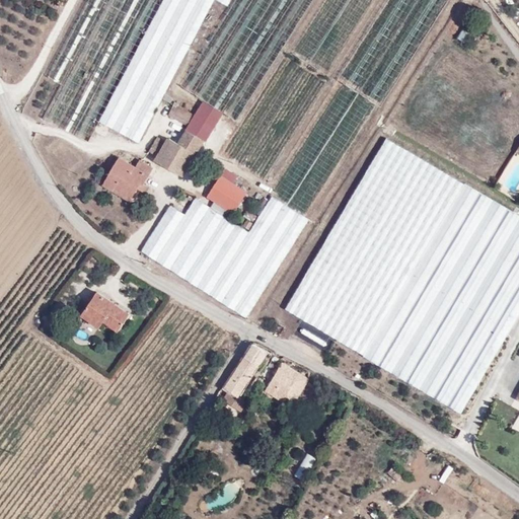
[(213,0),(218,0),(226,4),(227,0),(87,0),(80,14),(48,76),(60,82),(43,117),(87,141),(98,121),(138,141),(195,34),(213,0)]
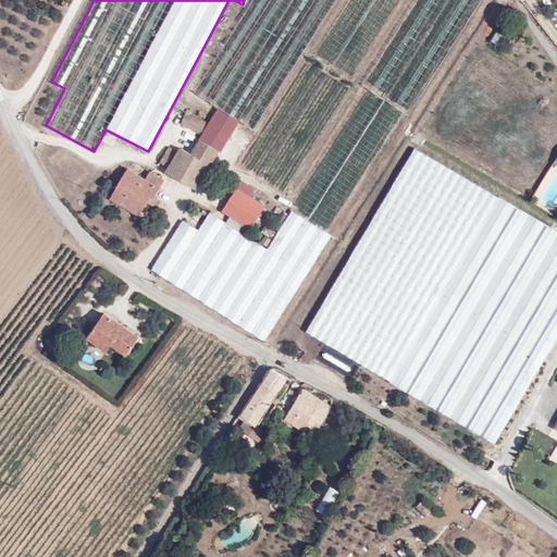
[(499,47),(507,38),(498,32),(492,41),(499,47)]
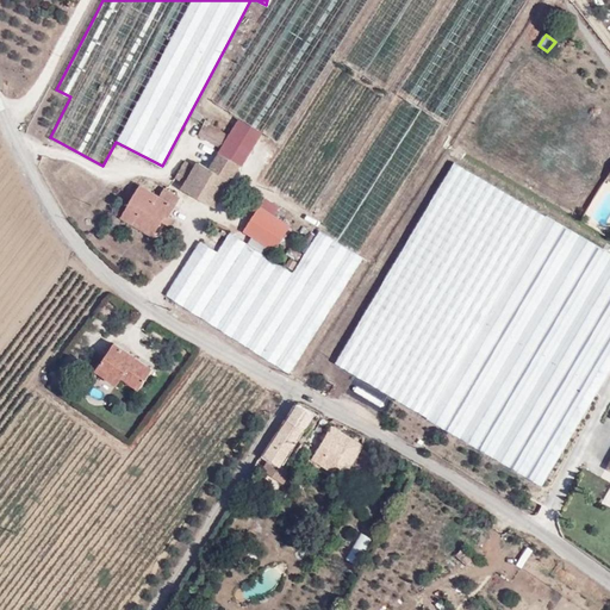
[(231,138),(205,124),(199,135),(223,148),(211,169),(198,162),(195,166),(185,160),(174,178),(182,182),(179,188),(218,210),(261,135),(240,122),(231,138)]
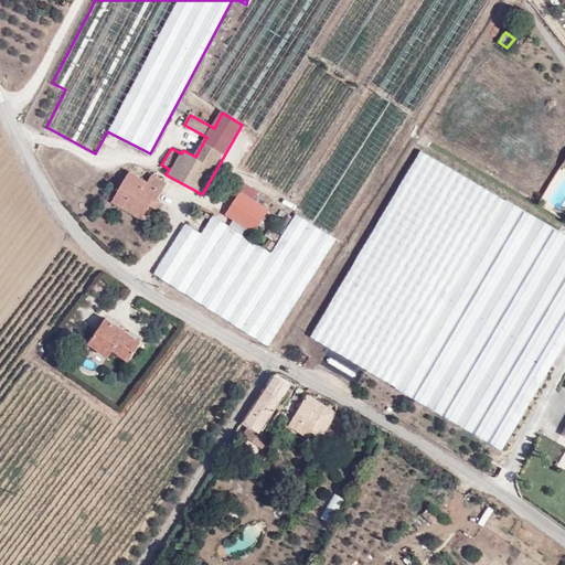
[(501,449),(564,341),(564,235),(422,151),(310,338),(501,449)]
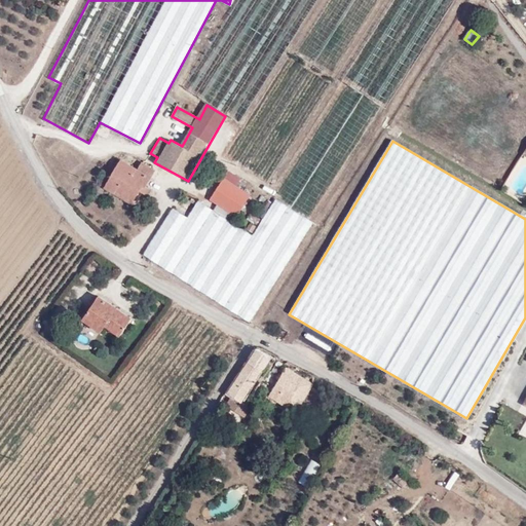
[(157,172),(142,161),(138,167),(121,158),(103,189),(134,208),(143,193),(147,195),(150,191),(146,190),(157,172)]
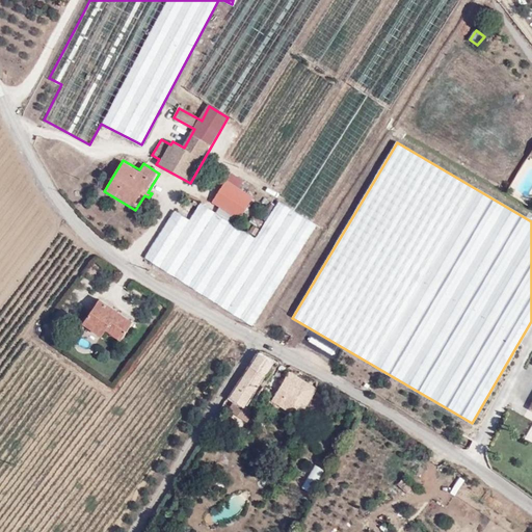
[(244,181),(230,173),(212,202),(242,220),(256,197),(240,188),(244,181)]
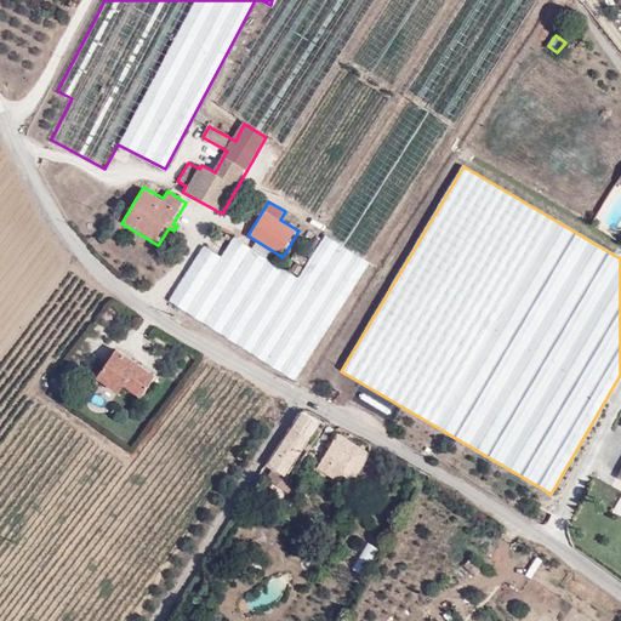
[(170,297),(279,368),(294,376),(368,261),(325,234),(297,275),(234,237),(222,254),(204,244),(170,297)]
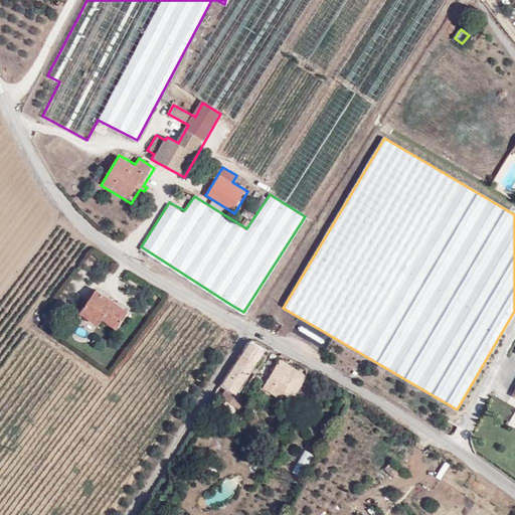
[(130,311),(98,288),(86,306),(103,319),(118,329),(130,311)]
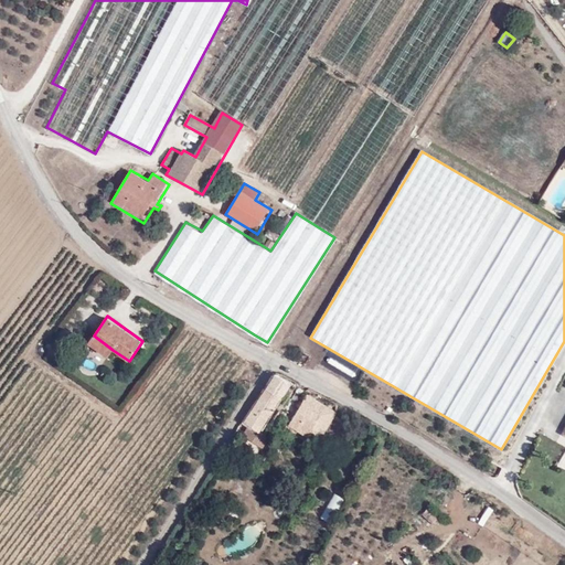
[(108,355),(113,350),(94,336),(88,342),(108,355)]
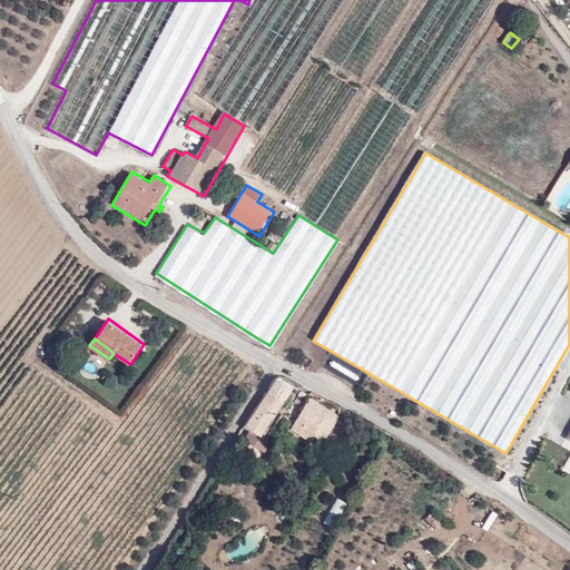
[(276,380),(246,429),(251,432),(247,438),(249,441),(247,443),(262,452),(266,445),(259,441),(292,389),(276,380)]
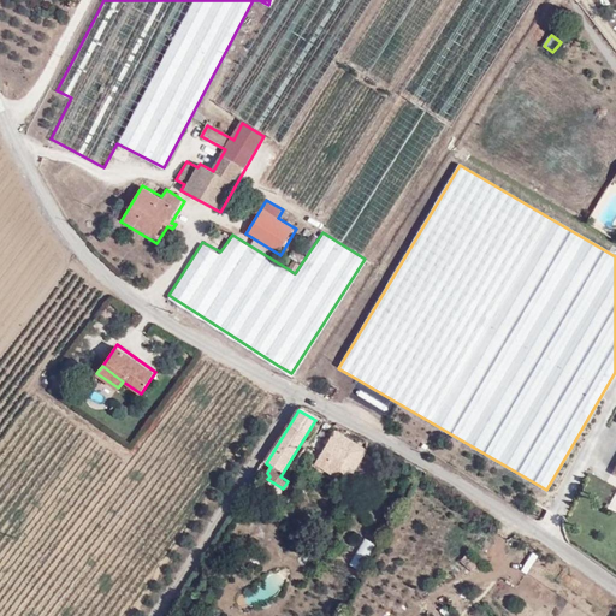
[(362,446),(335,430),(314,463),(343,480),(362,446)]
